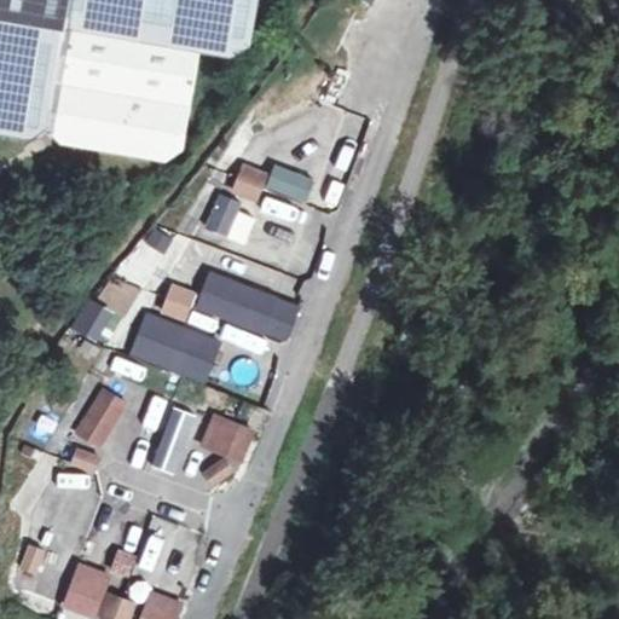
[(0,0),(0,133),(33,139),(46,129),(47,132),(65,29),(202,52),(233,57),(252,46),(259,0),(0,0)]
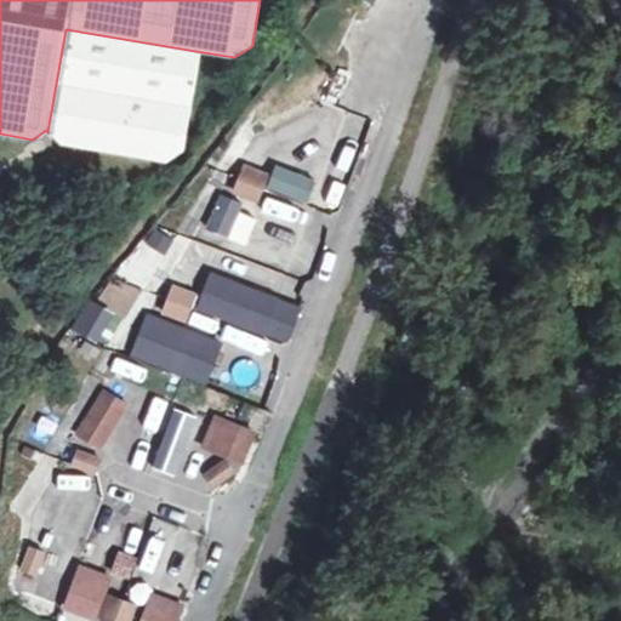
[(60,144),(167,164),(183,151),(203,52),(66,29),(47,132),(60,144)]
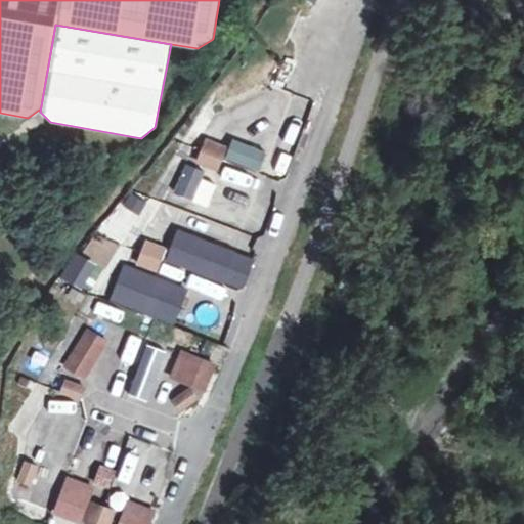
[(228,146),(205,138),(195,164),(218,173),(228,146)]
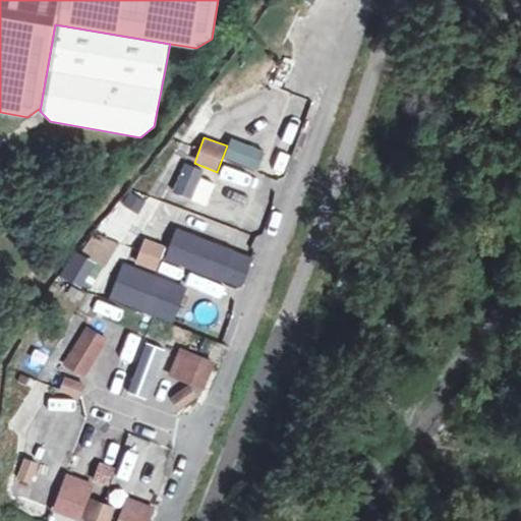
[(267,152),(233,139),(226,159),(259,171),(267,152)]
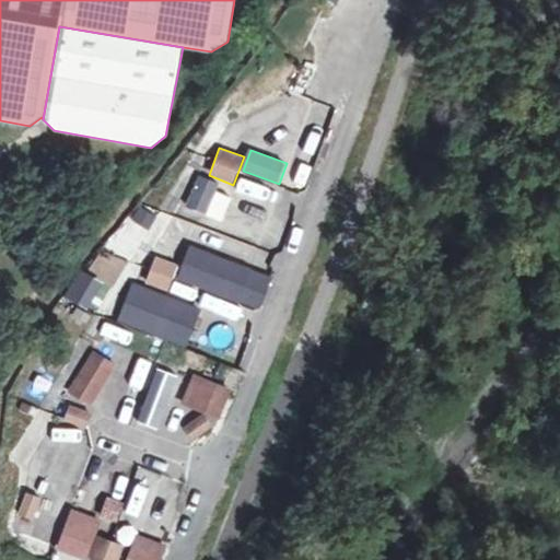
[(218,184),(197,175),(184,206),(205,214),(218,184)]
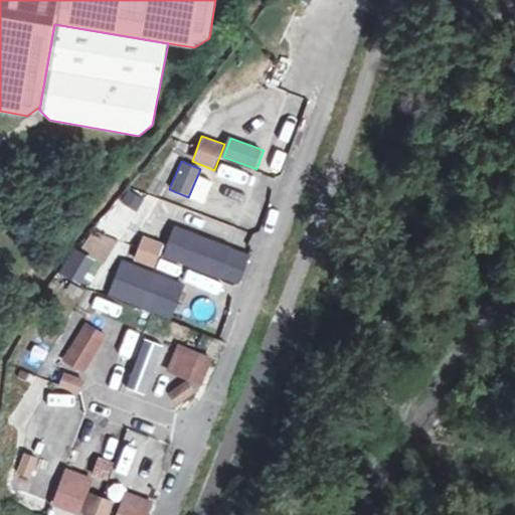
[(119,241),(137,212),(114,198),(96,227),(119,241)]
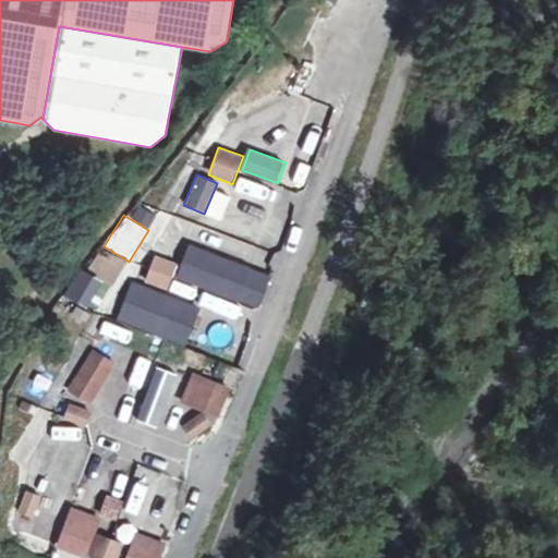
[(195,225),(173,215),(157,254),(179,264),(195,225)]
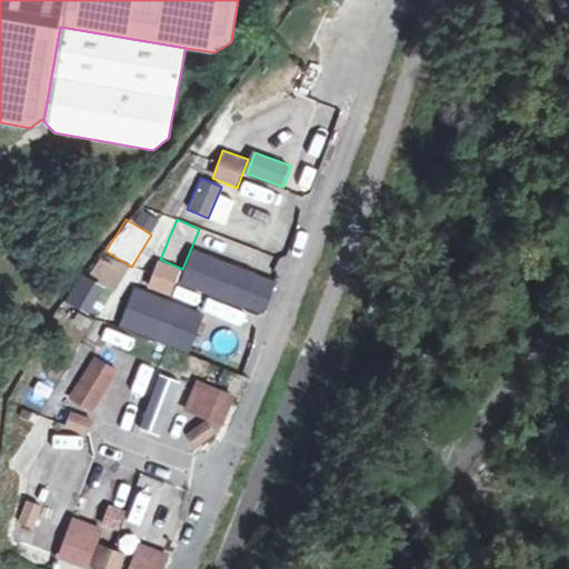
[(255,276),(192,251),(179,283),(242,308),(255,276)]
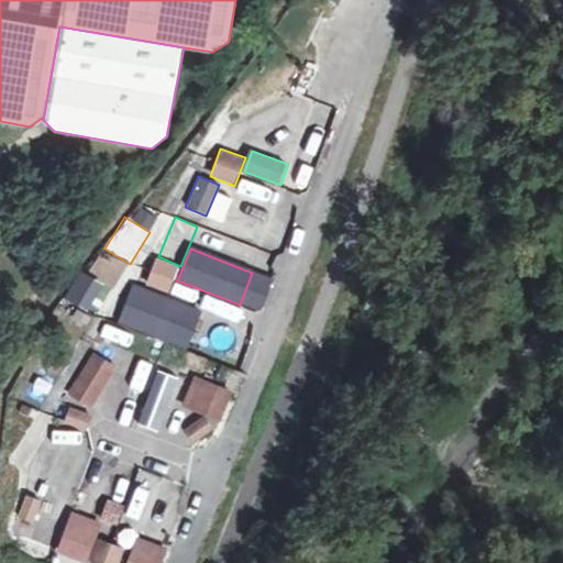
[(156,256),(145,283),(169,293),(180,267),(156,256)]
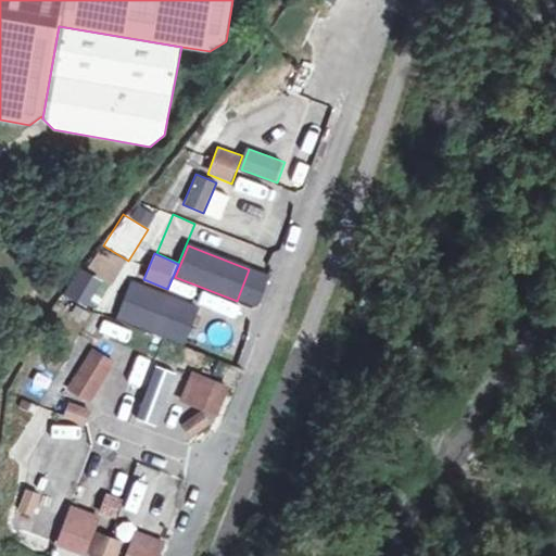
[(92,310),(108,281),(79,266),(64,294),(92,310)]
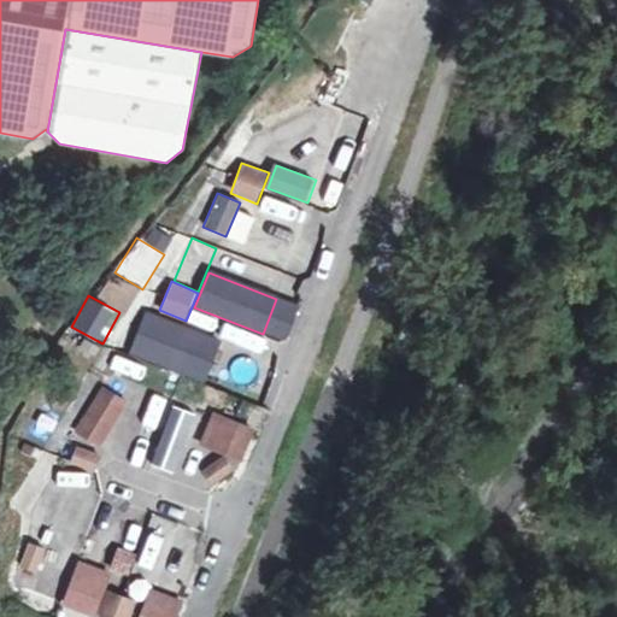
[(193,347),(141,325),(130,350),(183,371),(193,347)]
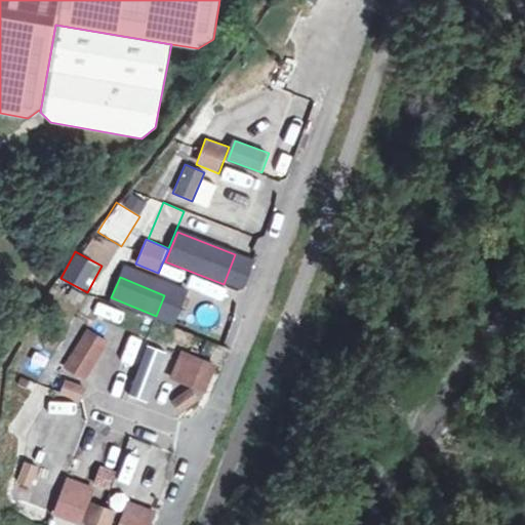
[(85,332),(65,365),(87,379),(108,347),(85,332)]
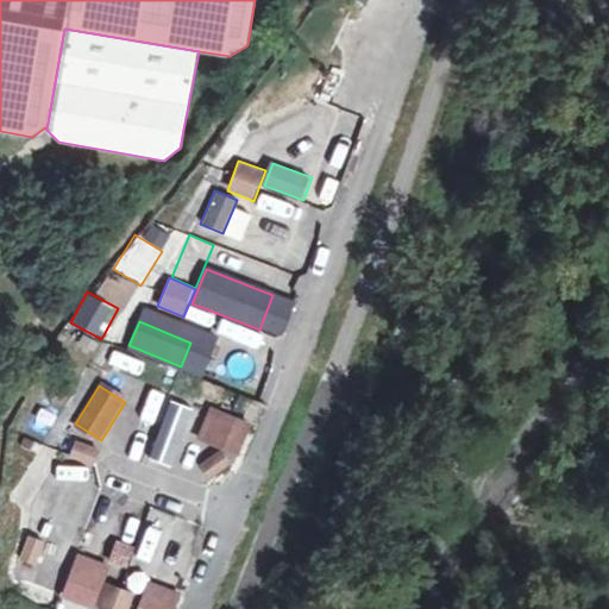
[(190,433),(202,416),(176,399),(164,416),(190,433)]
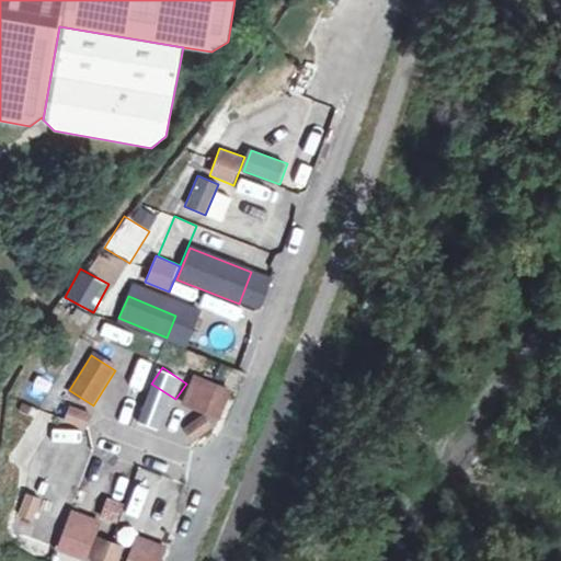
[(230,392),(193,378),(182,405),(219,420),(230,392)]
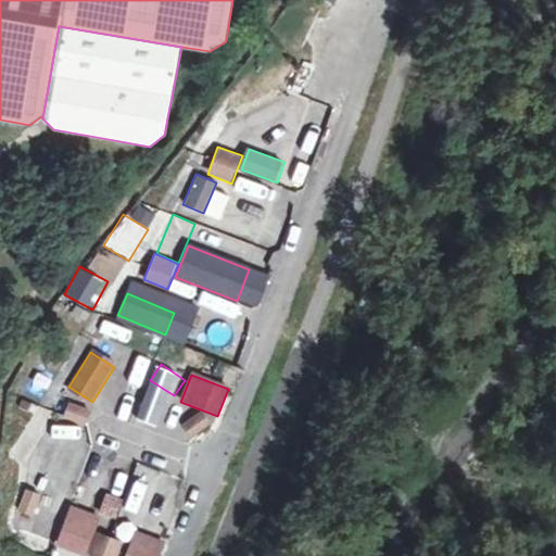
[(86,422),(89,407),(67,403),(64,418),(86,422)]
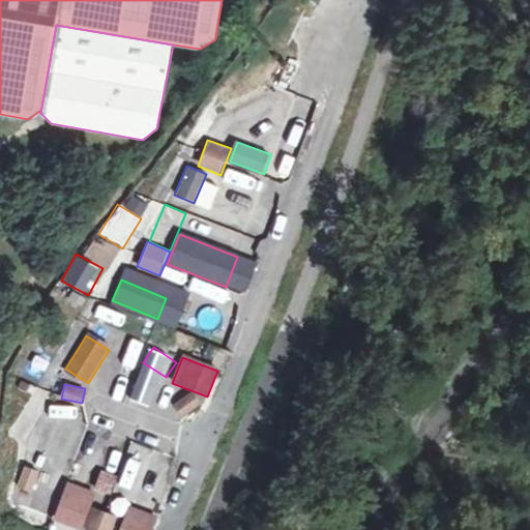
[(153,451),(134,444),(114,495),(134,502),(153,451)]
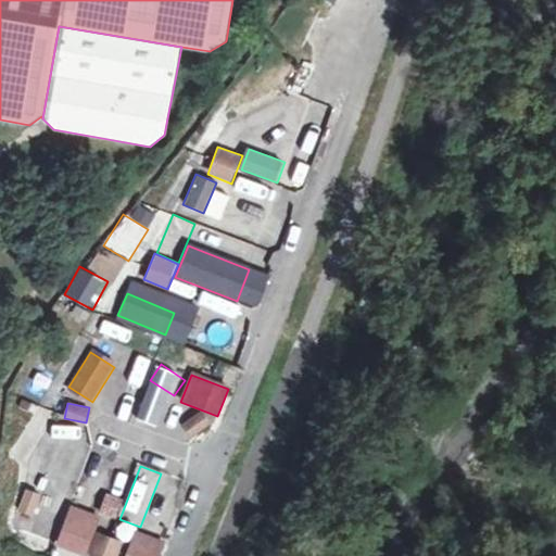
[(24,489),(15,518),(30,522),(40,493),(24,489)]
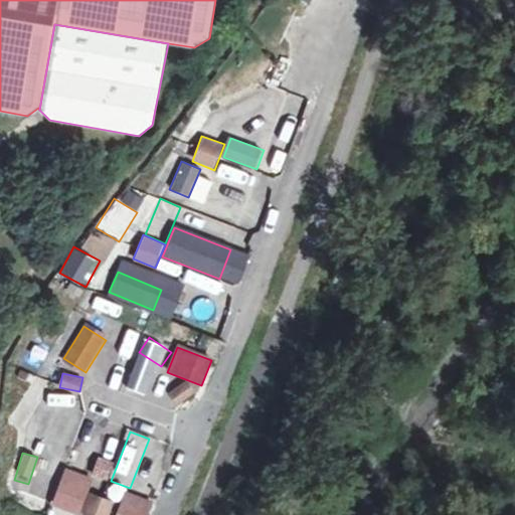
[(108,482),(114,462),(98,457),(92,477),(108,482)]
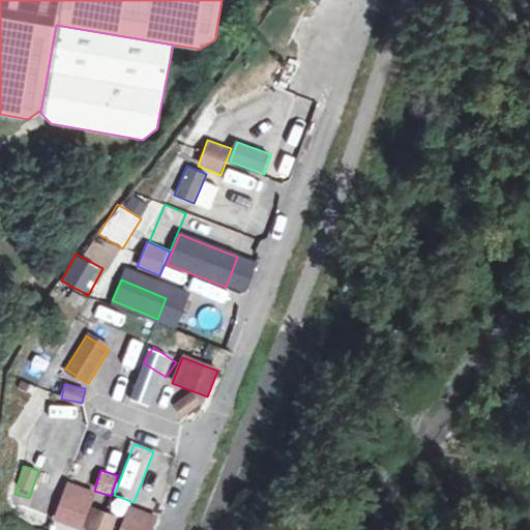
[(62,494),(36,483),(23,514),(50,525),(62,494)]
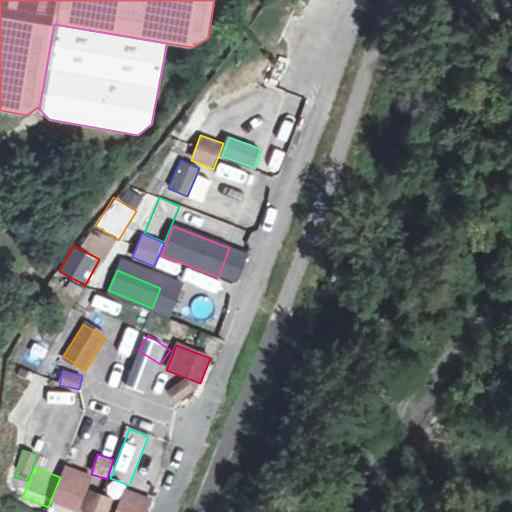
[(82,511),(95,477),(66,467),(53,502),(79,511),(82,511)]
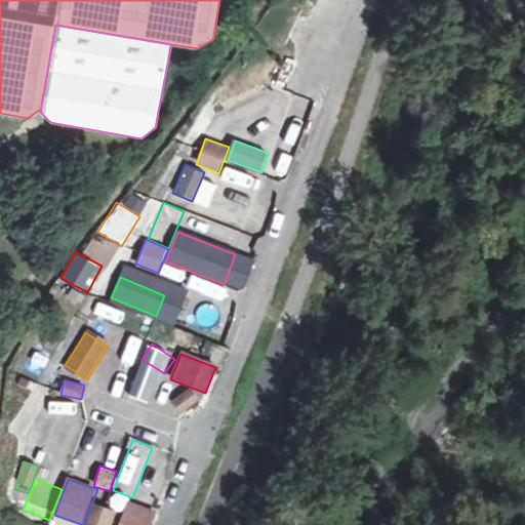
[(151,524),(156,512),(128,501),(119,524),(151,524)]
